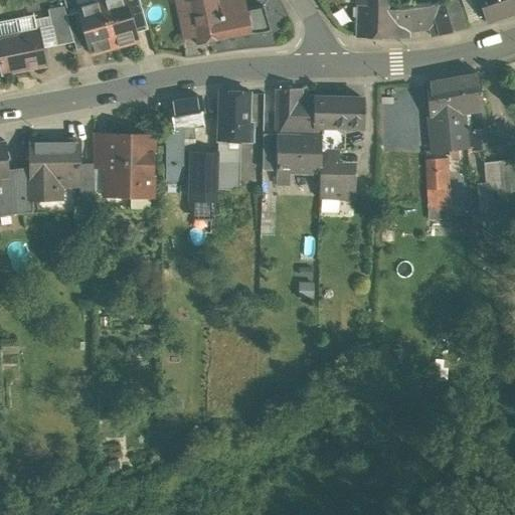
[(103,0),(101,1),(114,47),(138,40),(126,0),(103,0)]
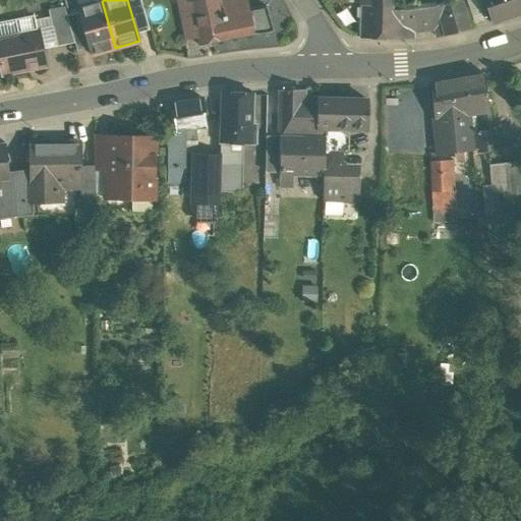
[(140,0),(127,0),(137,33),(149,30),(140,0)]
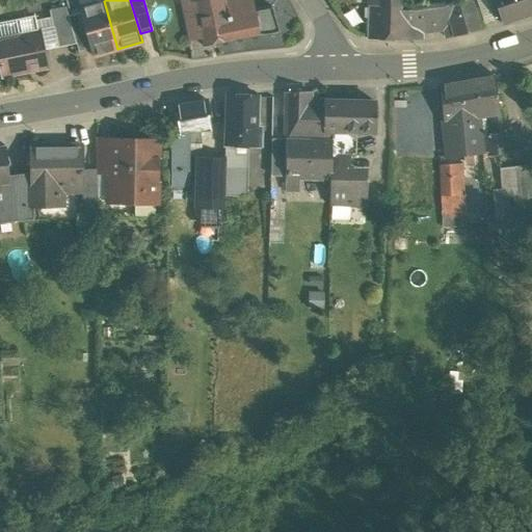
[(249,0),(205,0),(203,1),(202,0),(187,0),(187,2),(181,3),(187,35),(201,32),(203,45),(275,30),(270,6),(269,7),(268,2),(251,6),(249,0)]
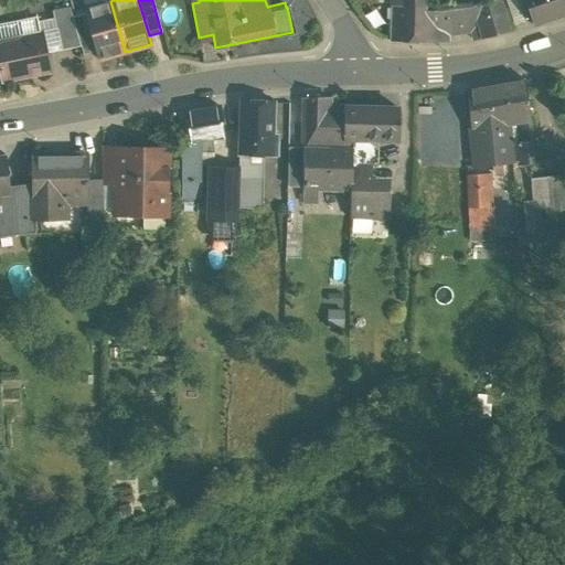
[(500,0),(489,0),(487,1),(487,0),(478,0),(424,7),(393,7),(392,7),(392,10),(391,10),(391,19),(392,19),(391,41),(439,42),(439,36),(471,32),(473,40),(509,30),(500,0)]
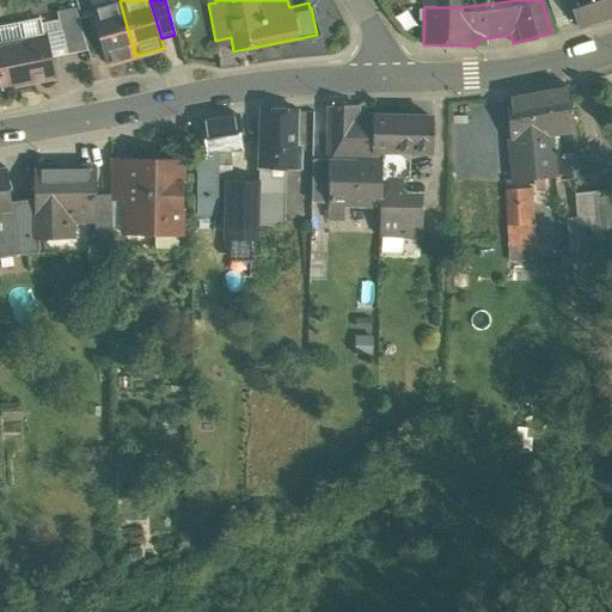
[(611,0),(568,0),(577,28),(611,16),(611,0)]
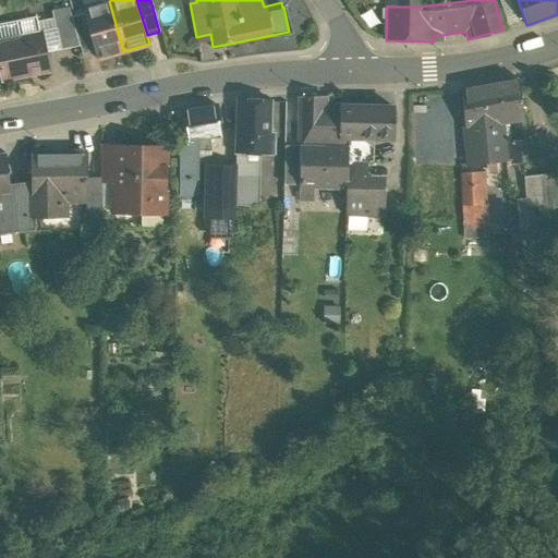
[(109,1),(82,9),(83,13),(94,50),(97,59),(123,51),(109,1)]
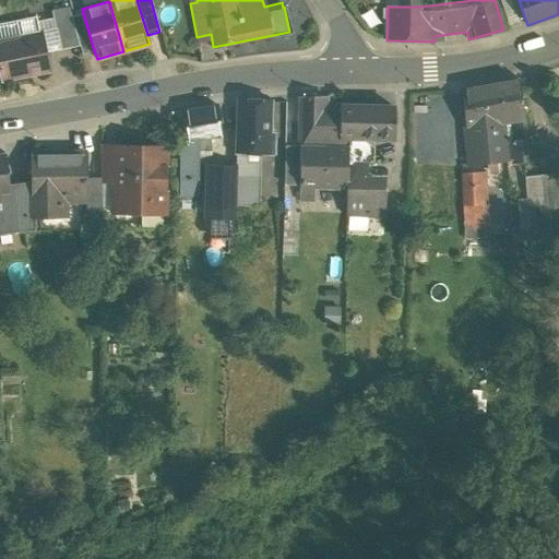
[(68,7),(51,11),(55,28),(73,24),(71,16),(68,7)]
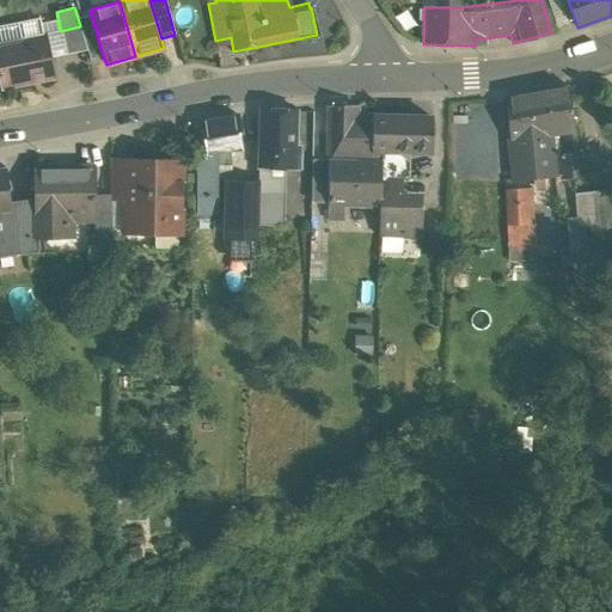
[(91,14),(78,18),(80,26),(87,49),(90,59),(103,55),(91,14)]
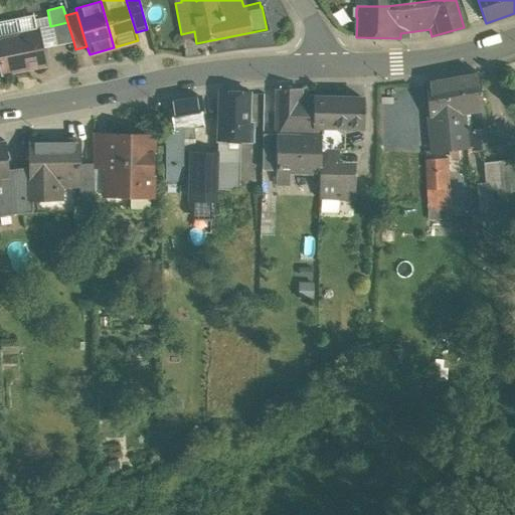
[(15,21),(0,24),(0,38),(18,35),(15,21)]
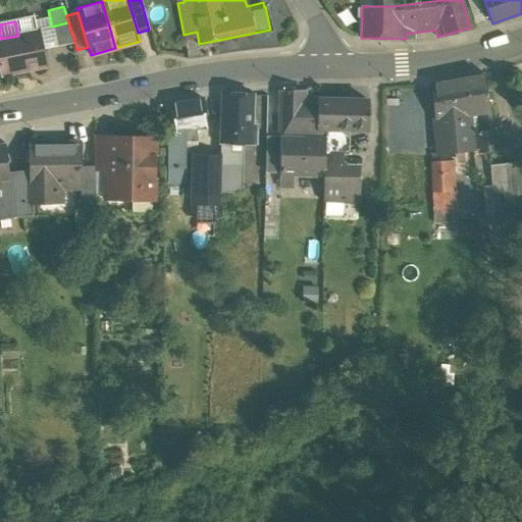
[(51,27),(37,30),(37,32),(41,49),(74,42),(68,22),(51,27)]
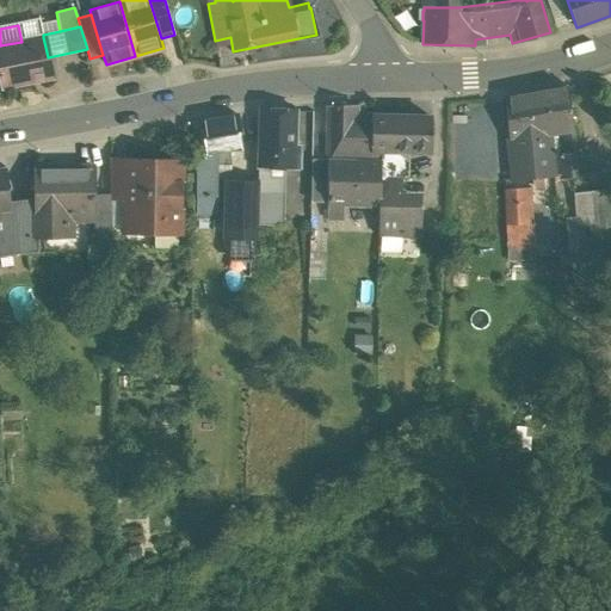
[(0,45),(0,71),(0,73),(0,75),(1,76),(4,86),(51,76),(48,57),(43,37),(22,42),(0,45)]
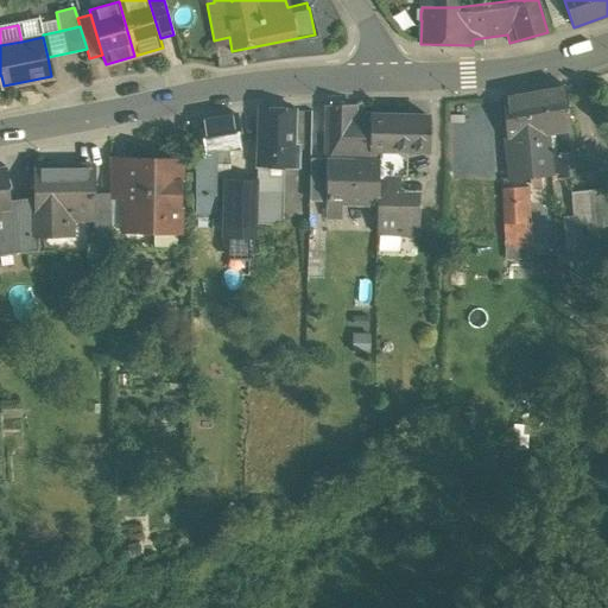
[(564,86),(540,89),(545,133),(546,133),(552,132),(553,141),(571,139),(564,86)]
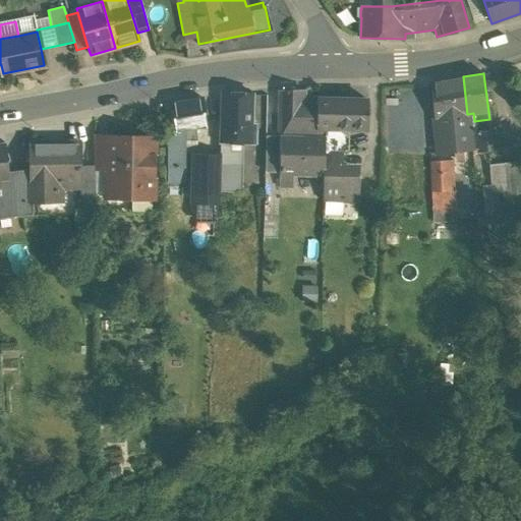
[(463,76),(430,83),(433,118),(435,118),(467,114),(463,76)]
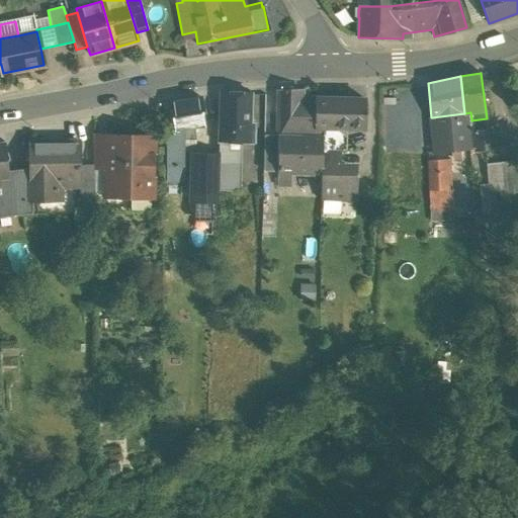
[(301,89),(278,90),(277,170),(321,172),(322,172),(322,151),(323,127),(315,127),(316,98),(301,97),(301,89)]
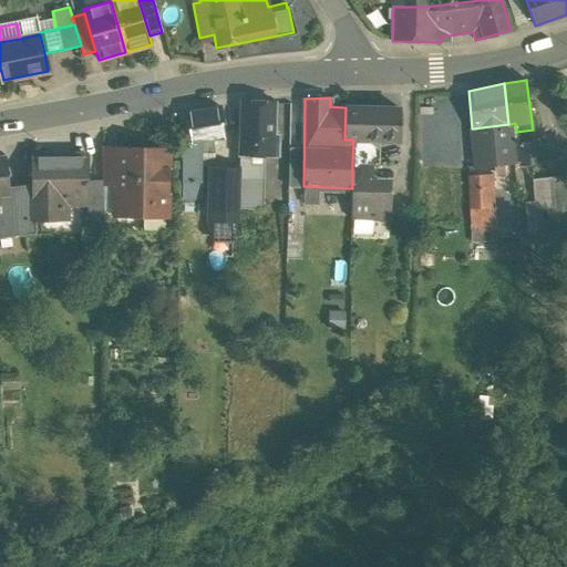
[(275,102),(240,101),(238,154),(239,154),(239,155),(263,156),(277,156),(278,135),(274,135),(275,102)]
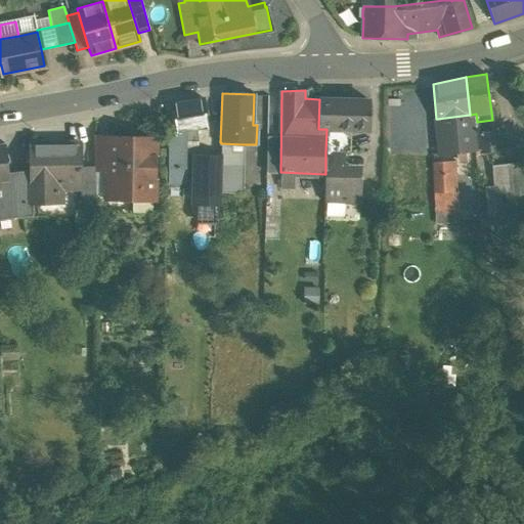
[(203,98),(171,103),(174,126),(175,131),(193,129),(208,126),(203,98)]
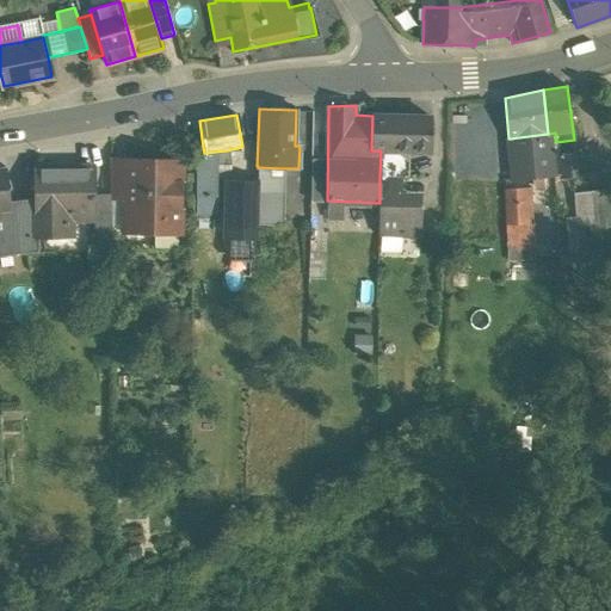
[(431,117),(372,116),(371,150),(381,150),(408,150),(430,152),(431,117)]
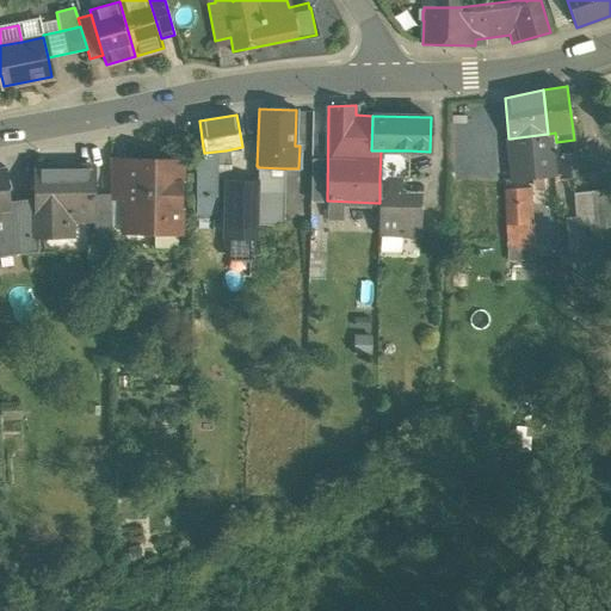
[(548,134),(510,139),(513,179),(554,174),(549,134),(548,134)]
